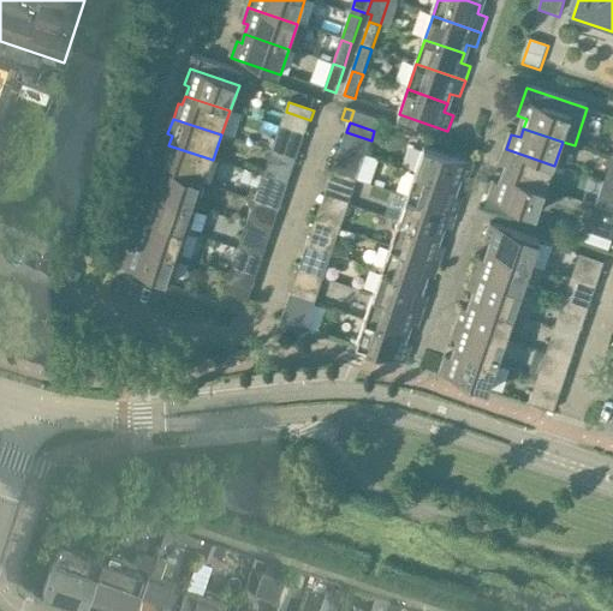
[(275,142),(272,153),(297,161),(301,151),(275,142)]
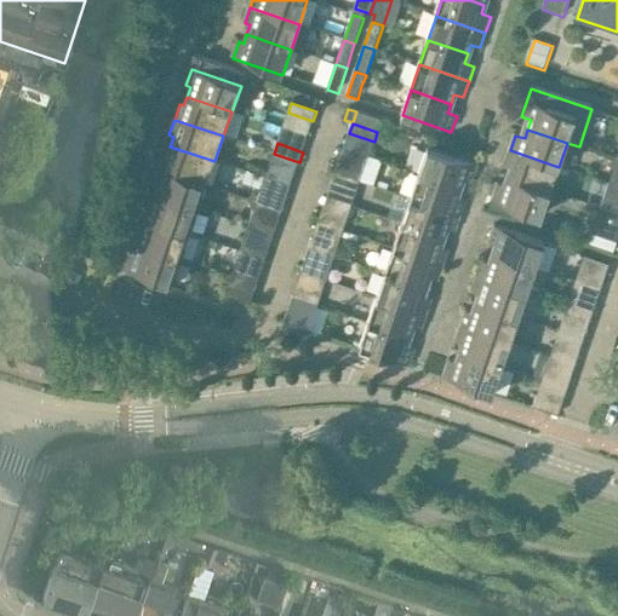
[(162,154),(158,170),(206,185),(215,161),(170,147),(167,155),(162,154)]
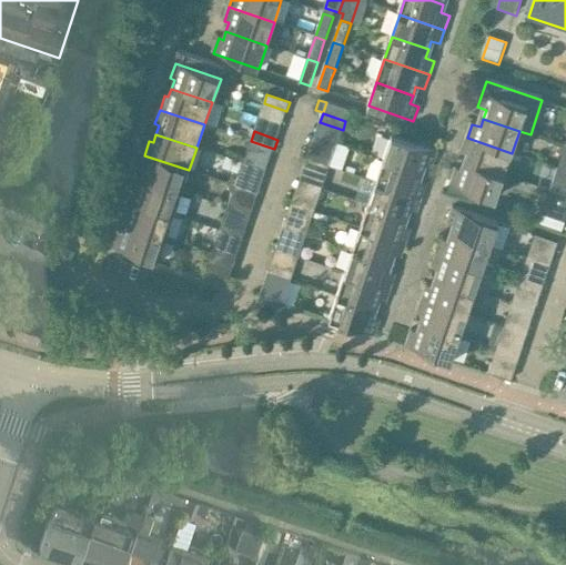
[(392,137),(384,160),(421,173),(424,164),(433,168),(437,152),(392,137)]
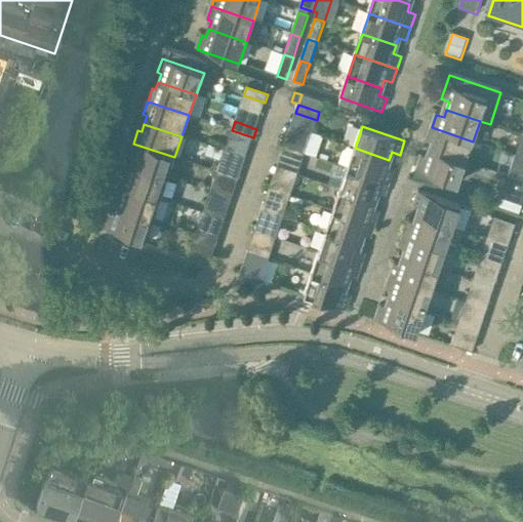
[(435,143),(432,151),(466,163),(473,142),(432,127),(427,141),(435,143)]
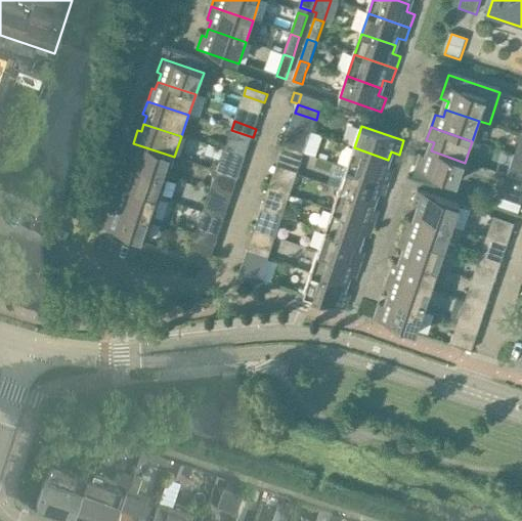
[(228,138),(250,145),(253,137),(231,130),(228,138)]
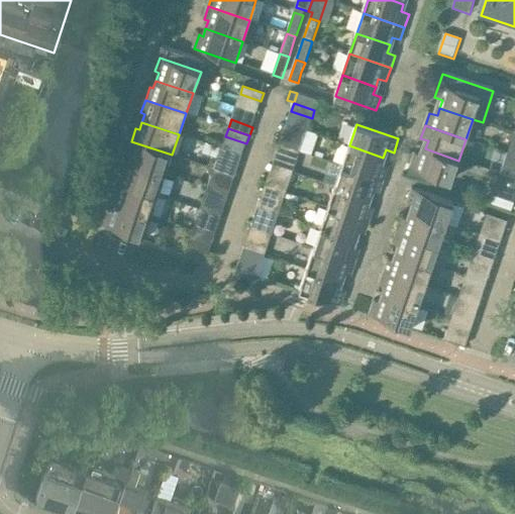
[(282,137),(280,145),(300,152),(303,144),(282,137)]
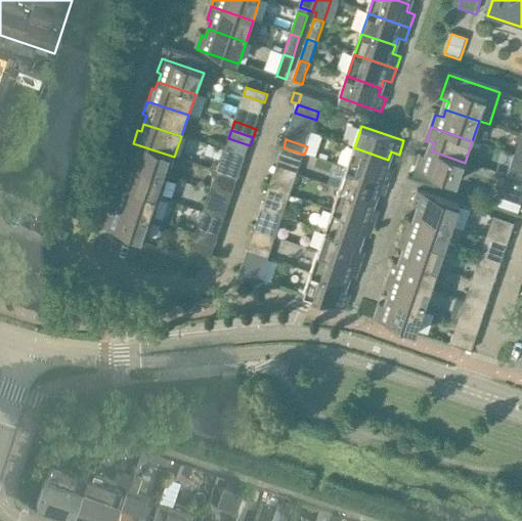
[(132,157),(129,165),(167,178),(174,157),(133,143),(128,156),(132,157)]
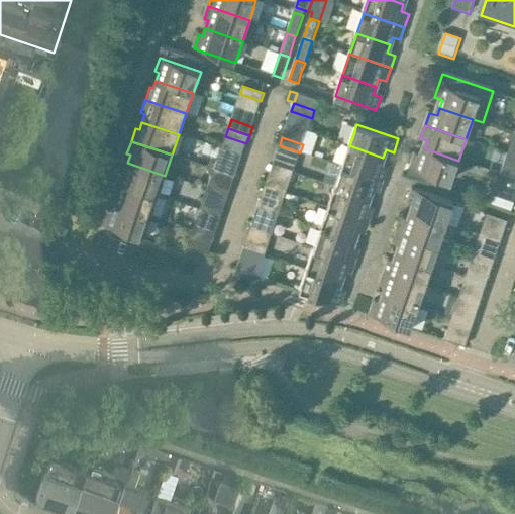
[(280,145),(277,153),(297,161),(300,152),(280,145)]
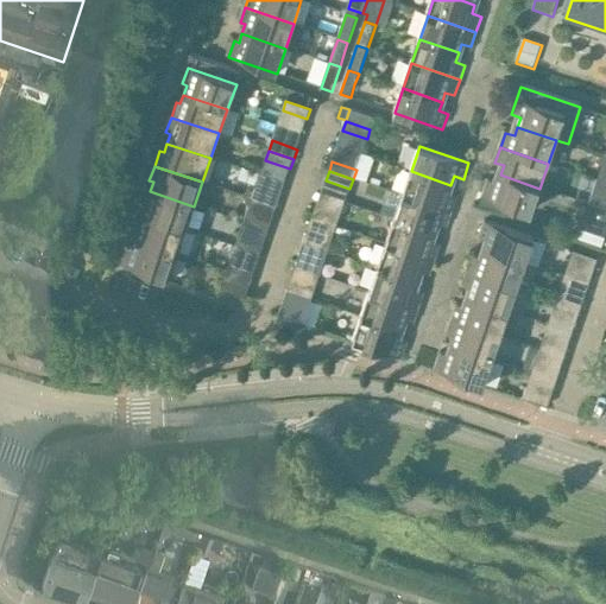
[(411,171),(403,196),(452,213),(458,197),(447,195),(450,185),(411,171)]
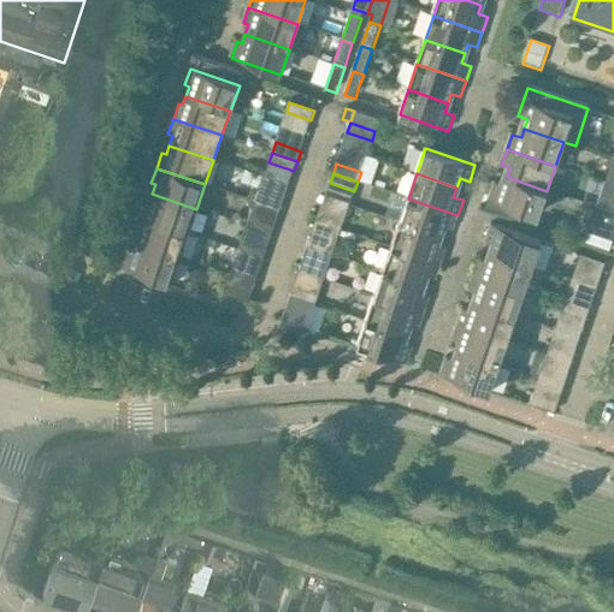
[(538,217),(547,191),(507,177),(505,186),(495,184),(489,200),(538,217)]
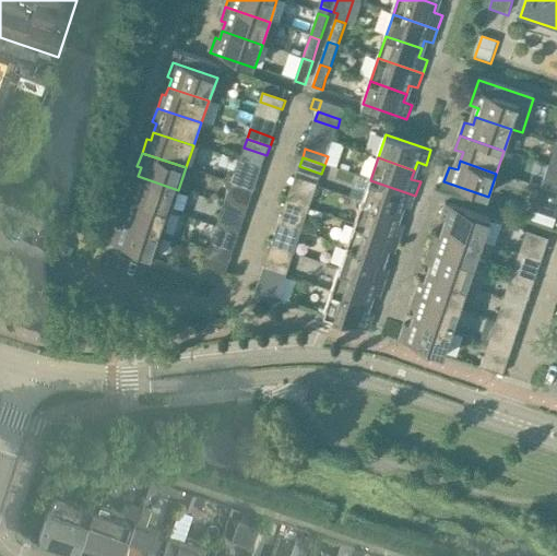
[(546,176),(556,179),(556,168),(549,166),(546,176)]
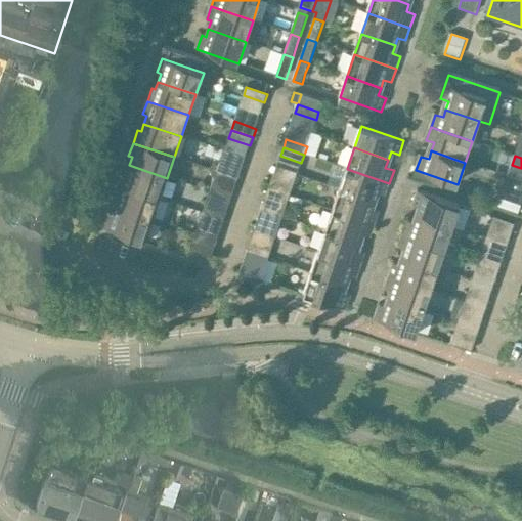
[(220,163),(218,171),(238,178),(242,170),(220,163)]
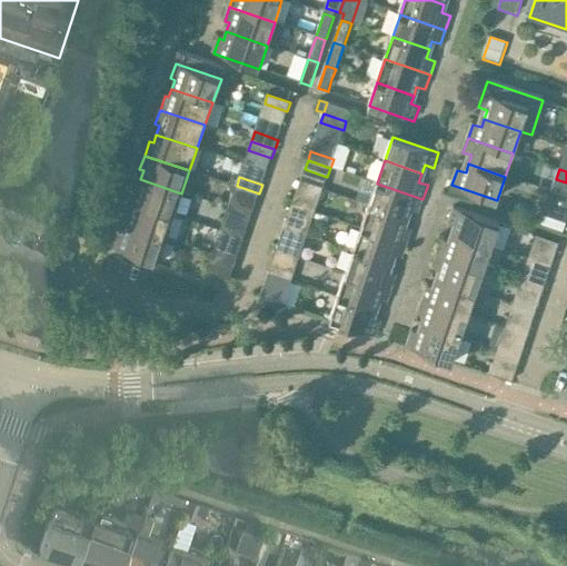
[(133,187),(129,201),(173,217),(181,194),(140,179),(138,188),(133,187)]
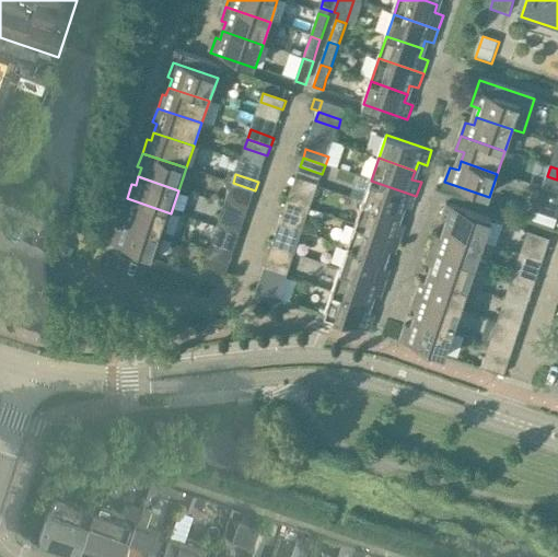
[(371,181),(363,202),(399,215),(403,207),(411,210),(416,196),(371,181)]
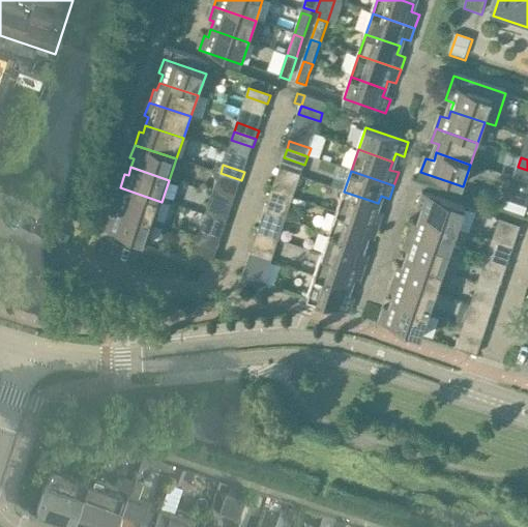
[(217,181),(238,188),(241,180),(221,173),(217,181)]
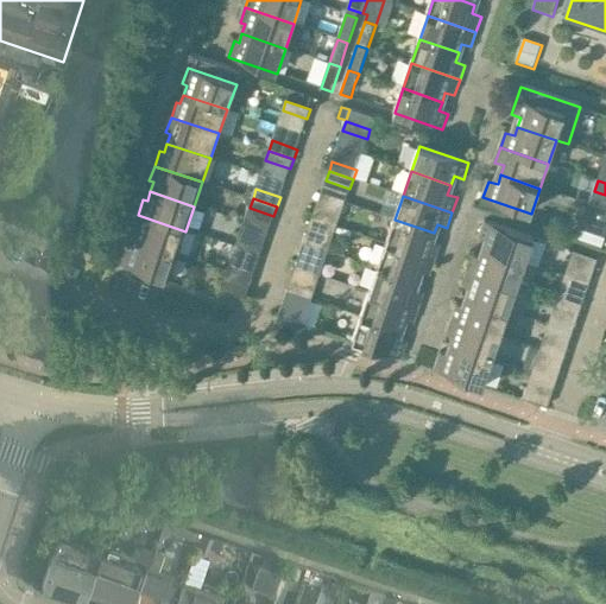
[(316,209),(313,220),(336,228),(341,217),(316,209)]
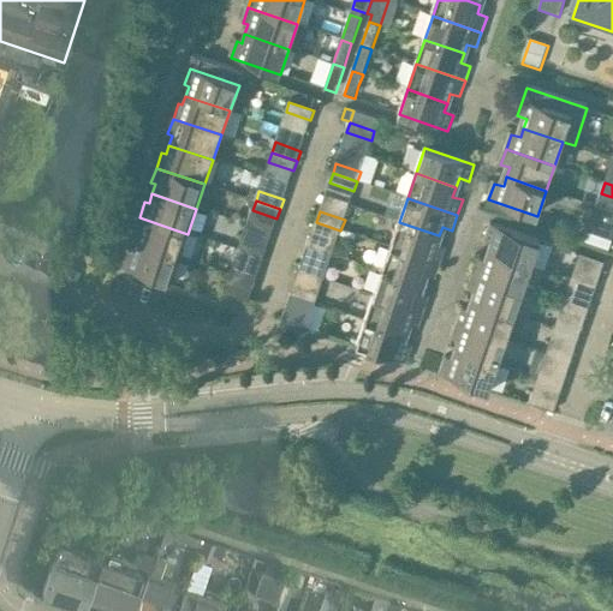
[(138,233),(136,243),(179,258),(188,234),(140,217),(135,232),(138,233)]
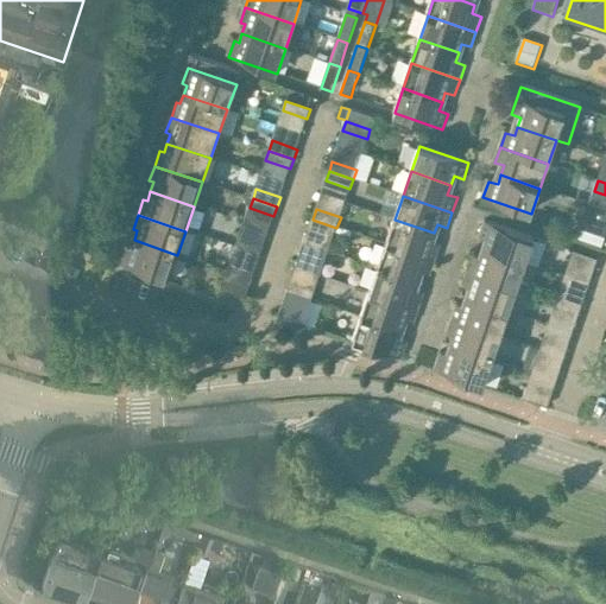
[(313,220),(309,228),(334,236),(336,228),(313,220)]
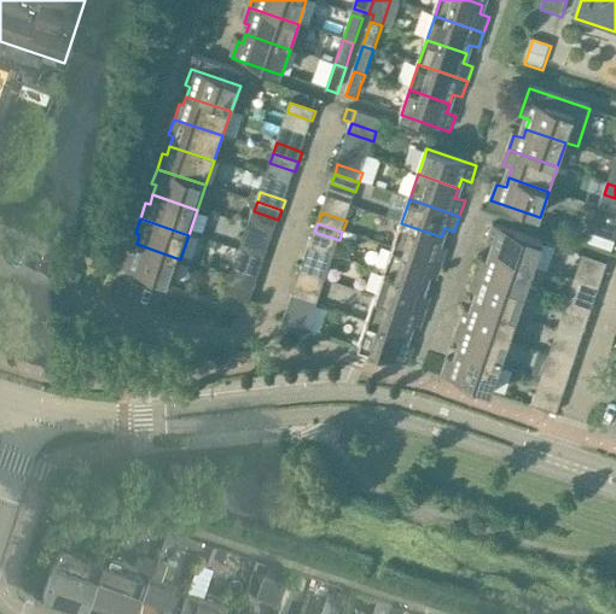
[(401,223),(393,249),(442,265),(447,250),(437,247),(441,237),(401,223)]
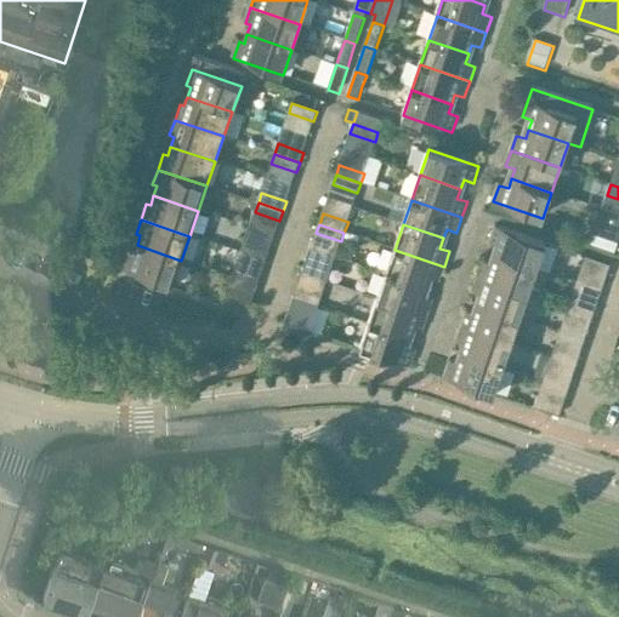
[(618,230),(597,224),(594,234),(618,243),(618,230)]
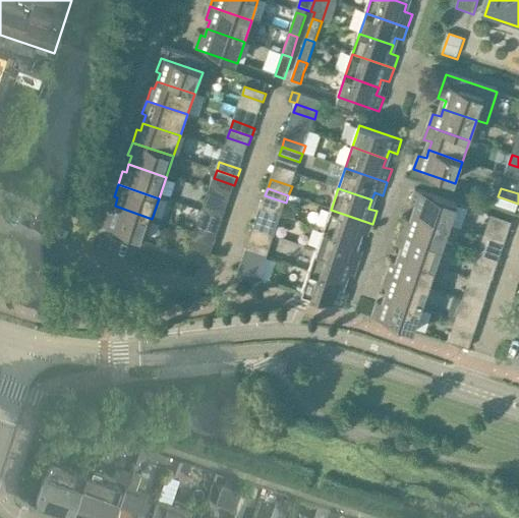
[(419,208),(416,215),(450,227),(457,205),(415,190),(411,205),(419,208)]
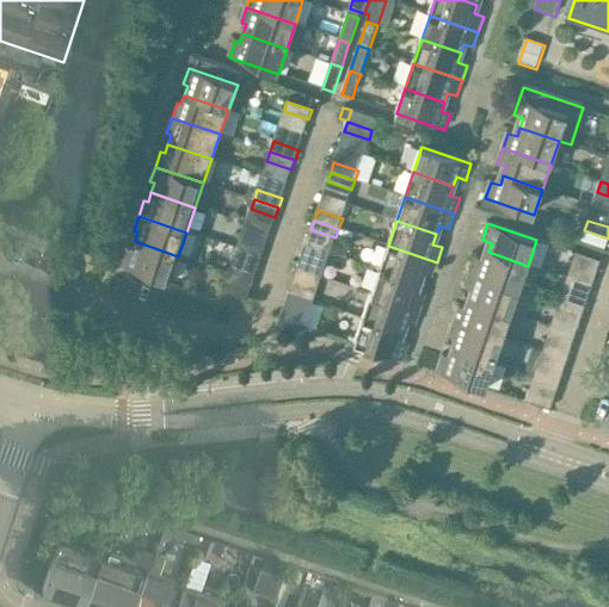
[(584,230),(580,242),(604,251),(608,242),(608,239),(584,230)]
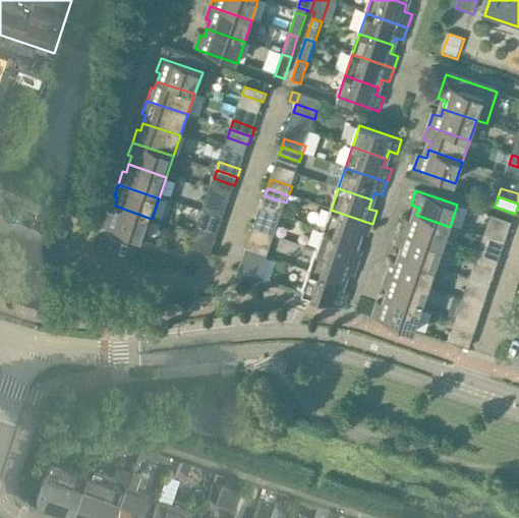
[(205,204),(202,213),(223,220),(226,211),(205,204)]
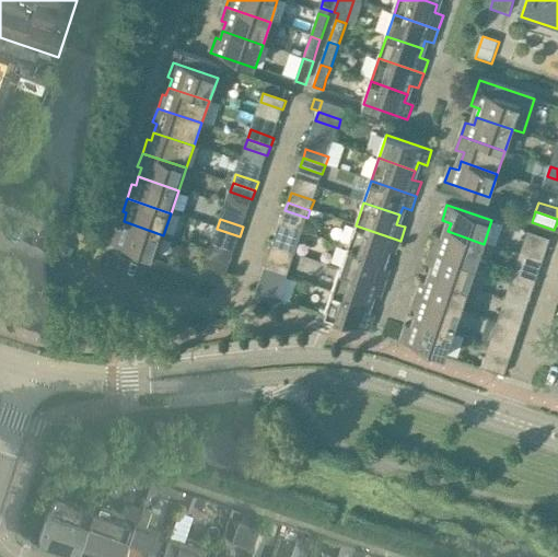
[(112,244),(155,258),(163,235),(124,221),(120,230),(116,229),(112,244)]
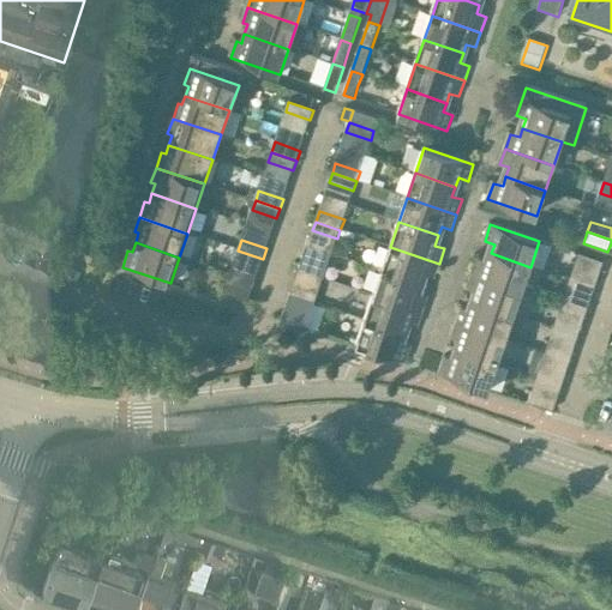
[(390,247),(382,272),(421,285),(425,276),(435,279),(439,264),(390,247)]
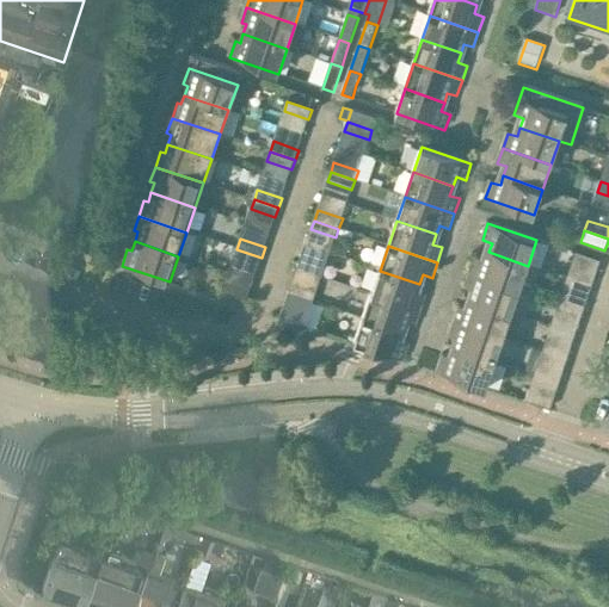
[(233,259),(258,267),(262,258),(237,249),(233,259)]
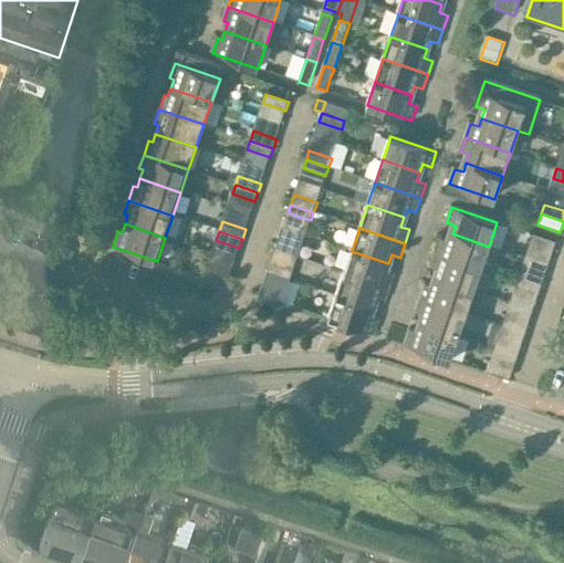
[(441,239),(436,253),(481,269),(489,247),(452,233),(450,242),(441,239)]
